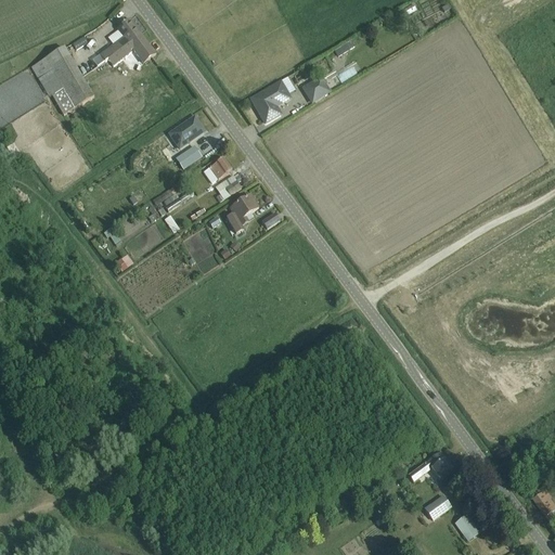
[(125,47),(141,35),(130,21),(117,30),(124,38),(100,55),(105,63),(106,63),(108,61),(115,56),(126,49),(125,47)]
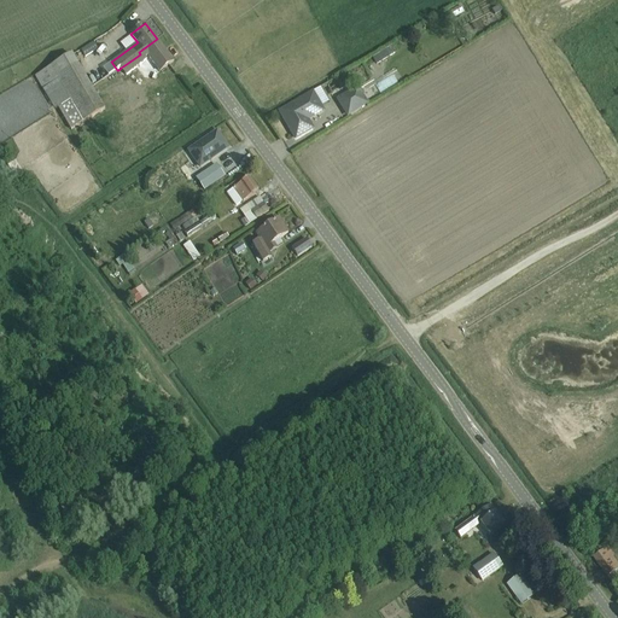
[(128,63),(121,68),(127,75),(130,73),(147,59),(146,58),(149,56),(159,71),(173,62),(157,39),(139,52),(140,54),(128,63)]
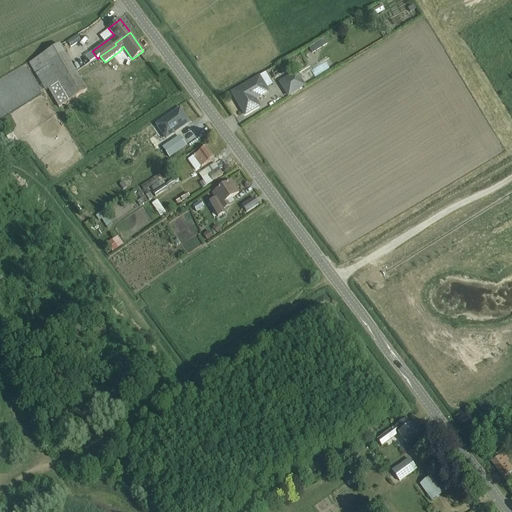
[(77,35),(67,41),(71,47),(81,41),(77,35)]
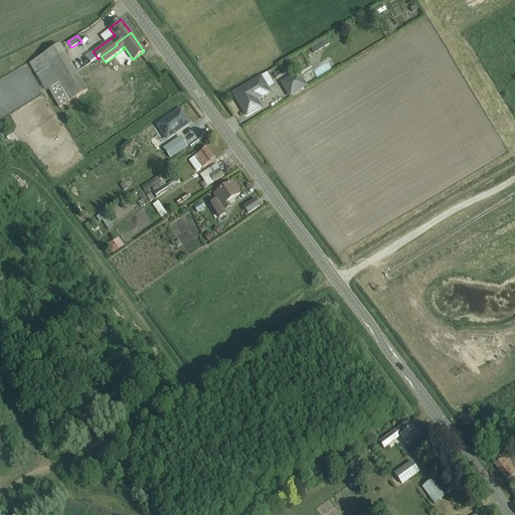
[(321,42),(311,48),(314,53),(324,47),(321,42)]
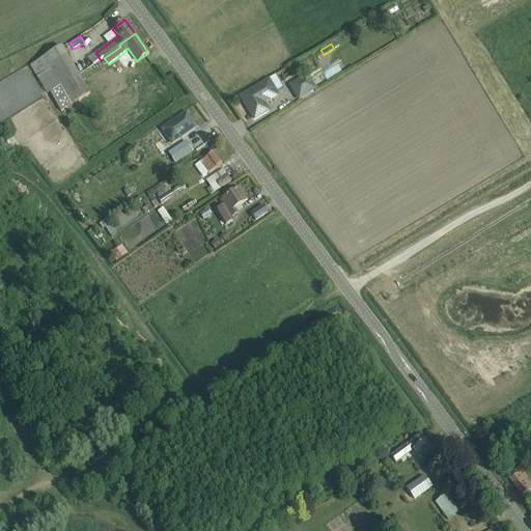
[(49,93),(78,76),(62,48),(30,66),(46,91),(47,90),(49,93)]
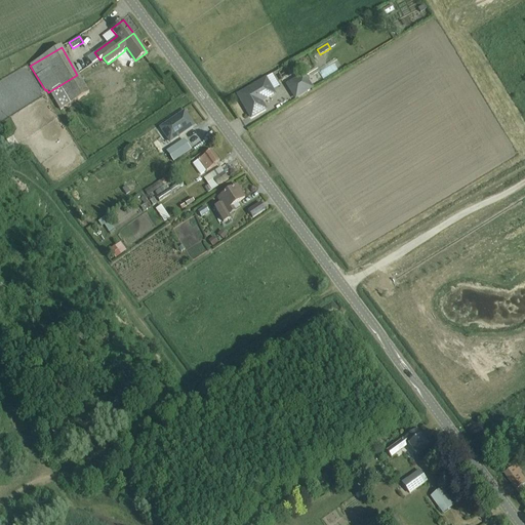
[(319,69),(325,79),(344,67),(337,57),(319,69)]
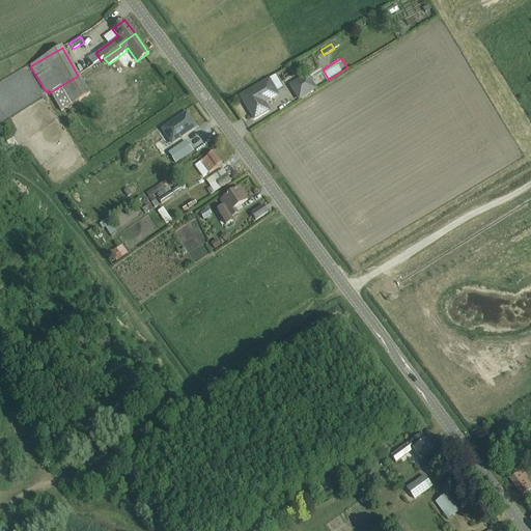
[(60,87),(51,92),(62,111),(71,106),(89,94),(78,76),(60,87)]
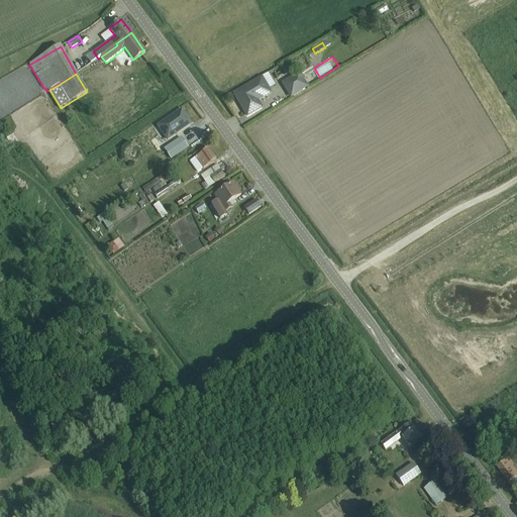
[(291,98),(307,88),(299,75),(284,85),(291,98)]
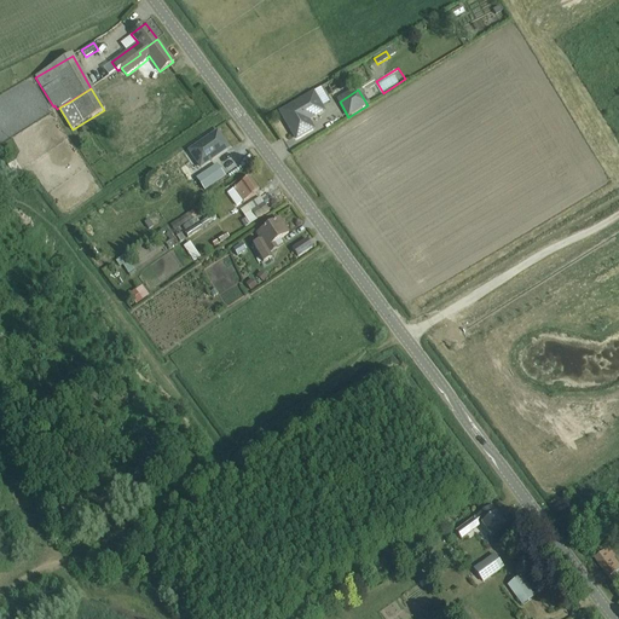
[(296,140),(313,131),(308,122),(324,113),(313,94),(281,114),(296,140)]
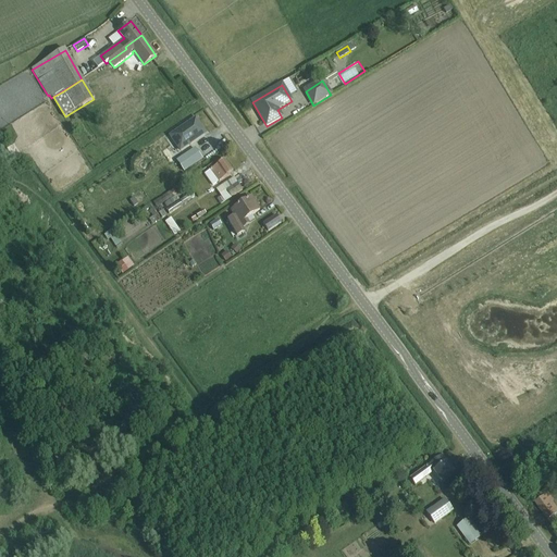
[(193,143),(206,134),(200,126),(196,120),(183,128),(171,136),(175,144),(181,151),(193,143)]
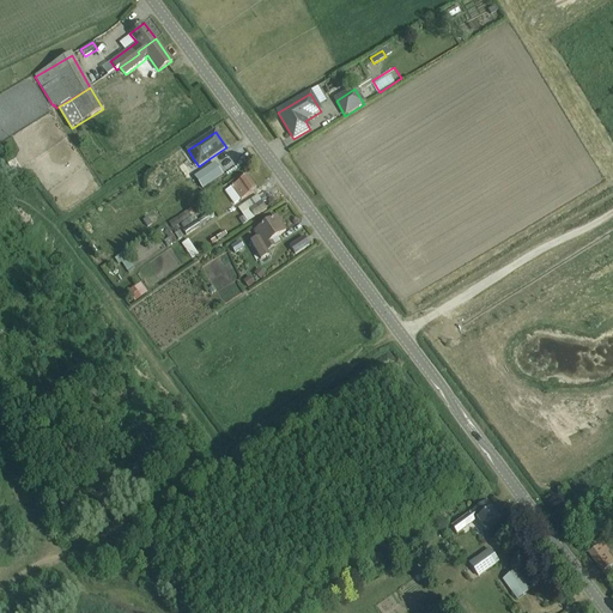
[(223,176),(214,164),(194,177),(202,189),(223,176)]
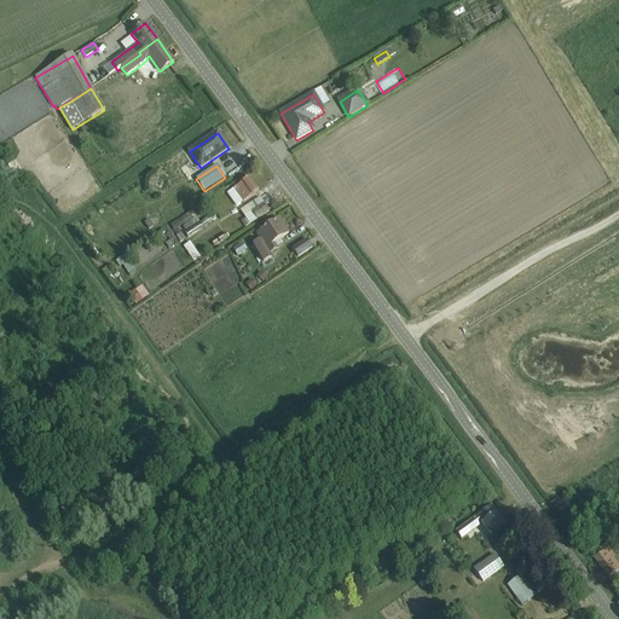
[(238,207),(259,192),(249,179),(229,194),(238,207)]
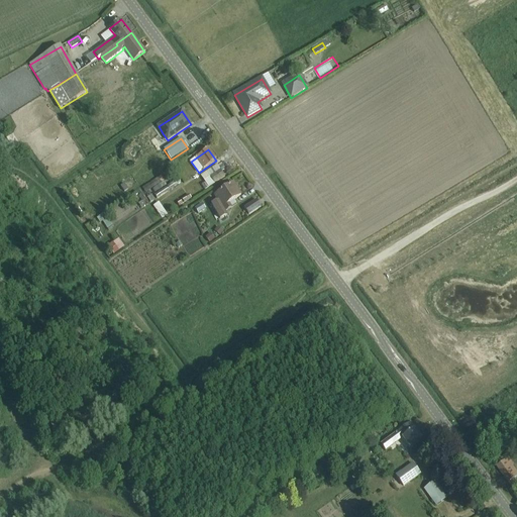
[(217,166),(206,172),(210,177),(214,185),(225,178),(220,170),(217,166)]
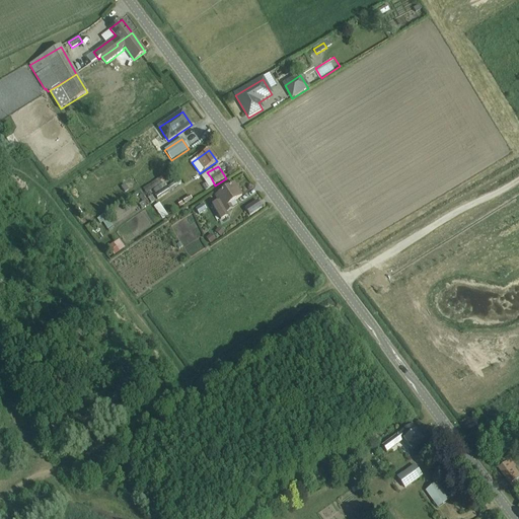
[(146,195),(164,181),(161,177),(143,190),(146,195)]
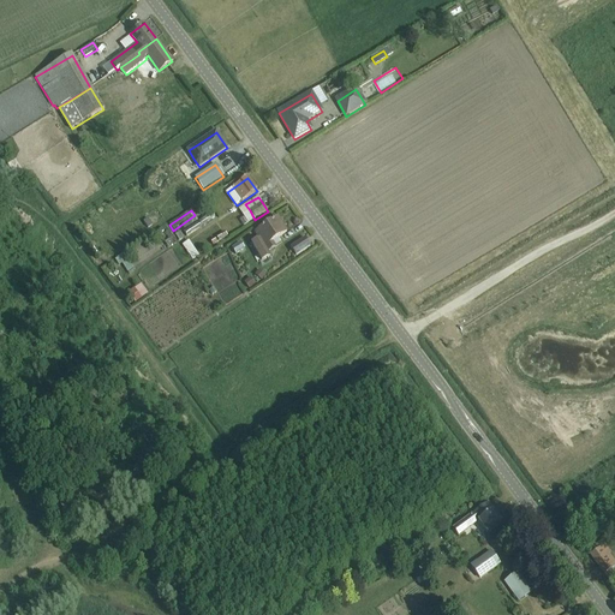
[(199,221),(203,227),(218,218),(214,212),(199,221)]
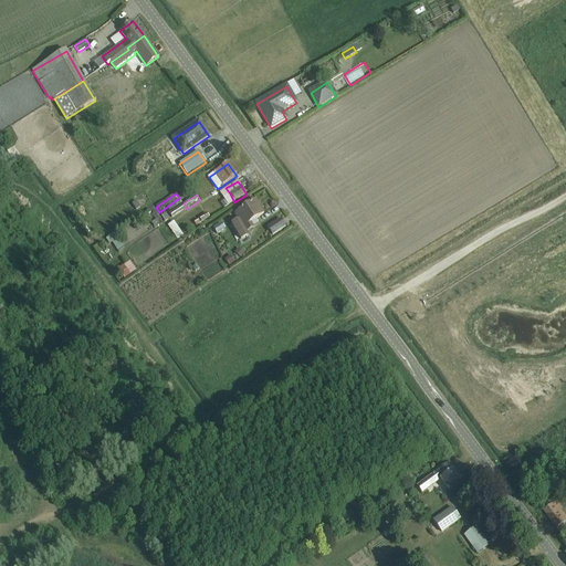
[(240,220),(231,226),(241,241),(249,236),(245,231),(252,228),(258,224),(254,219),(263,213),(255,202),(236,215),(240,220)]
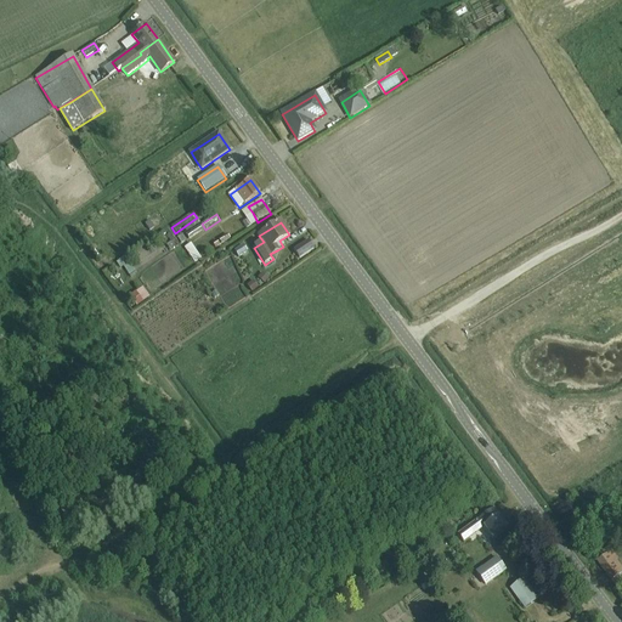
[(204,230),(201,225),(186,235),(190,239),(204,230)]
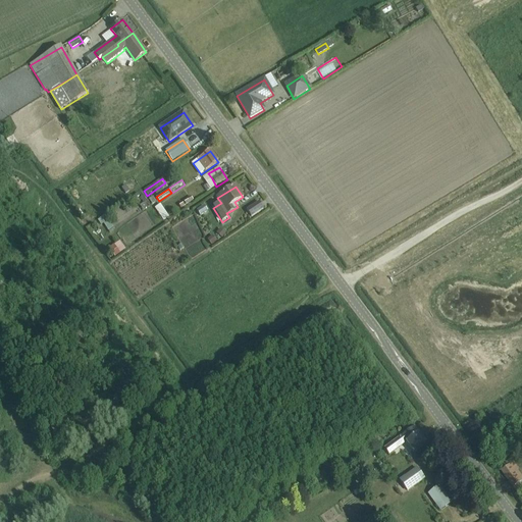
[(193,201),(191,197),(184,202),(186,206),(193,201)]
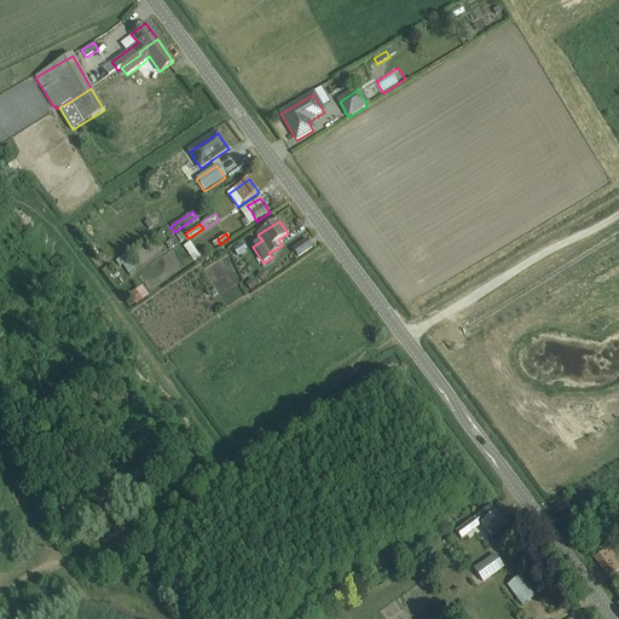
[(194,241),(186,246),(196,262),(203,258),(194,241)]
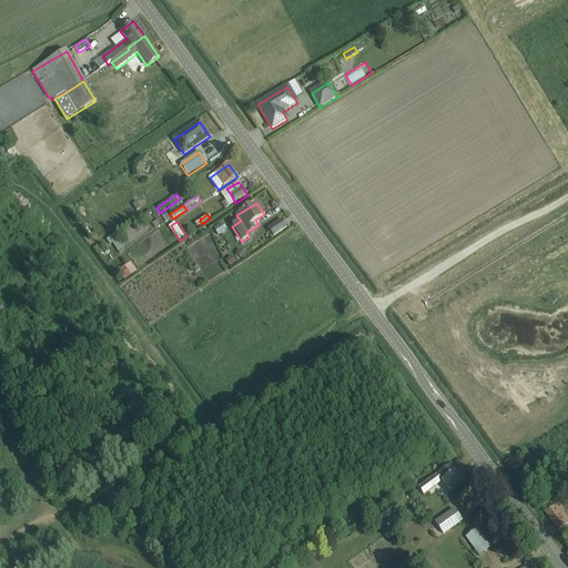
[(286,229),(282,221),(267,230),(273,237),(277,235),(286,229)]
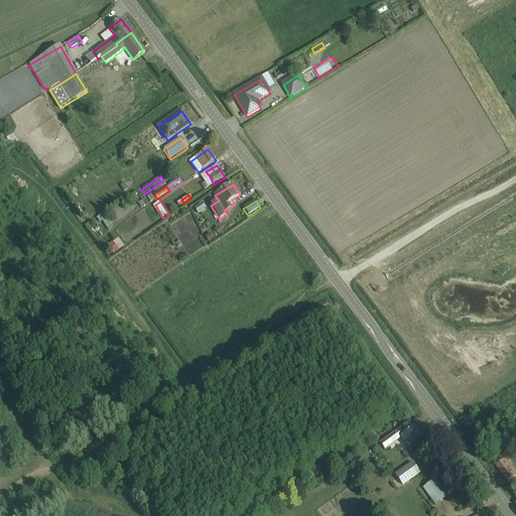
[(206,210),(202,204),(195,209),(199,215),(206,210)]
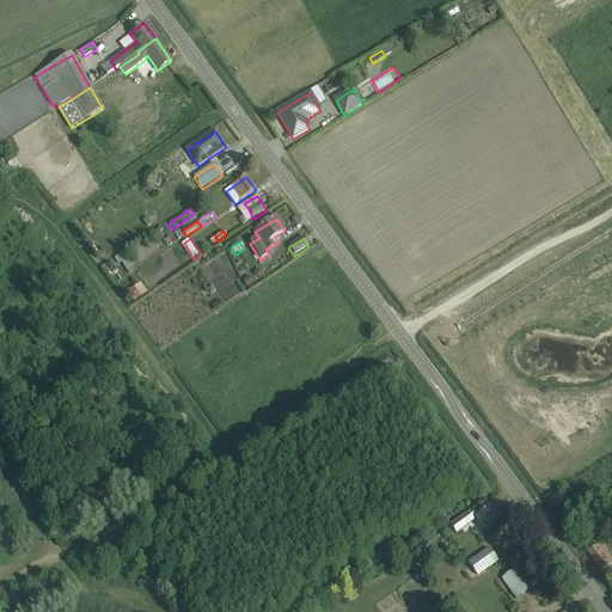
[(104,252),(96,257),(101,264),(108,258),(104,252)]
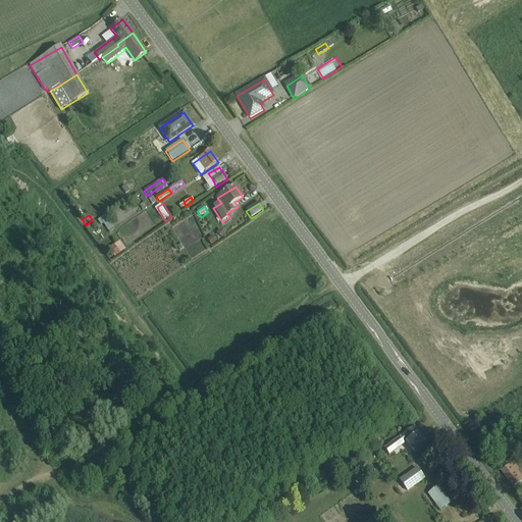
[(220,229),(217,235),(223,239),(226,235),(220,229)]
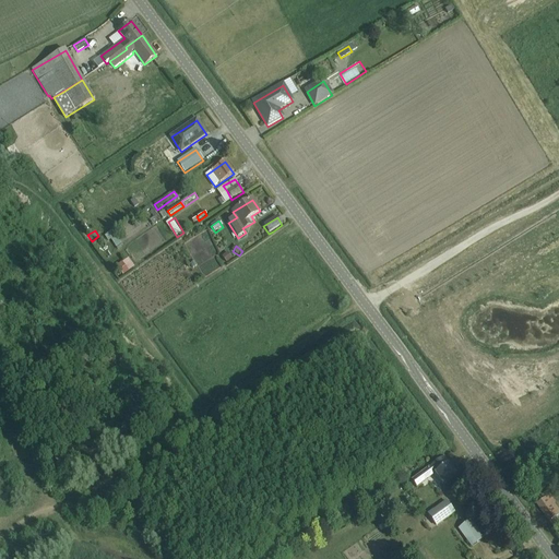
[(222,258),(226,262),(232,259),(228,253),(222,258)]
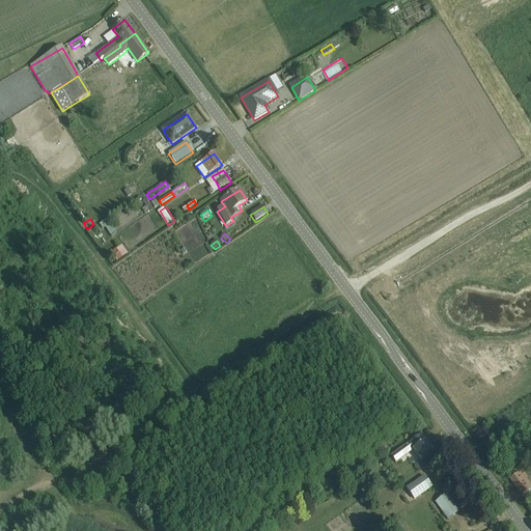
[(122,246),(112,253),(117,262),(129,254),(122,246)]
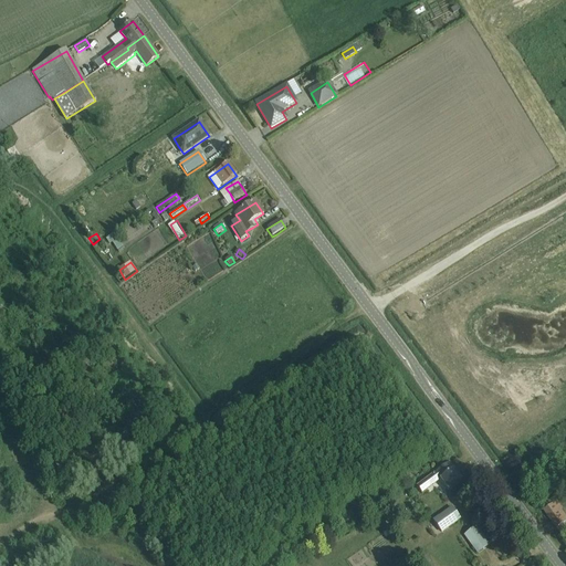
[(427,480),(417,488),(421,494),(439,481),(448,493),(462,482),(449,464),(427,481),(427,480)]
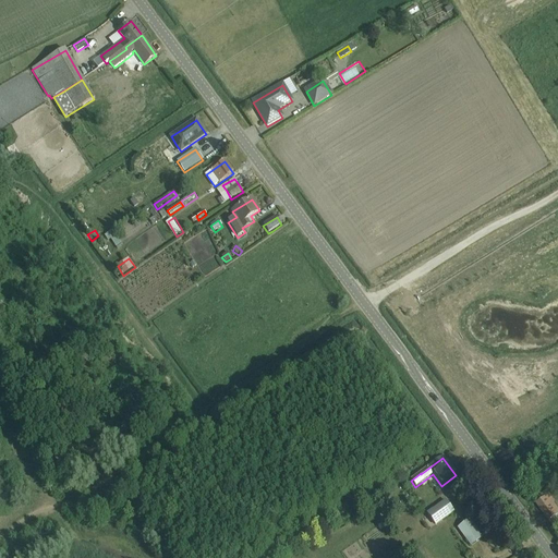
[(548,495),(535,505),(548,523),(556,534),(557,531),(557,519),(556,516),(557,513),(557,510),(553,502),(554,502),(548,495)]
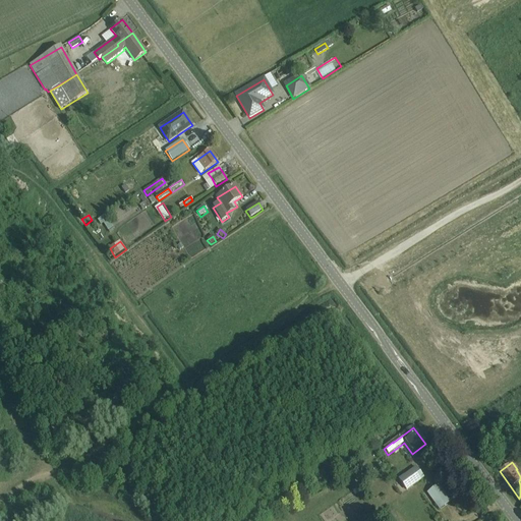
[(399,478),(406,489),(414,484),(423,478),(415,467),(407,473),(399,478)]
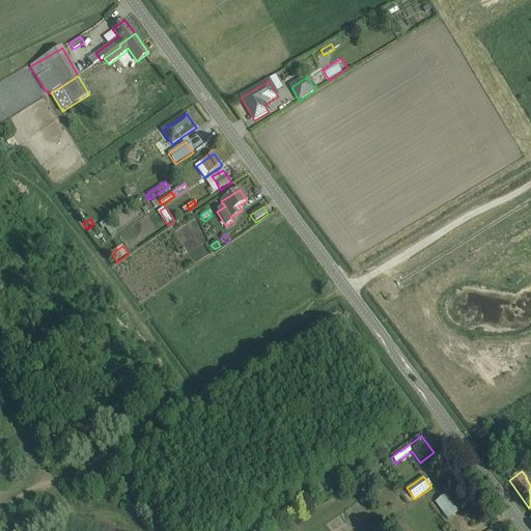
[(448,521),(459,512),(447,495),(436,503),(448,521)]
